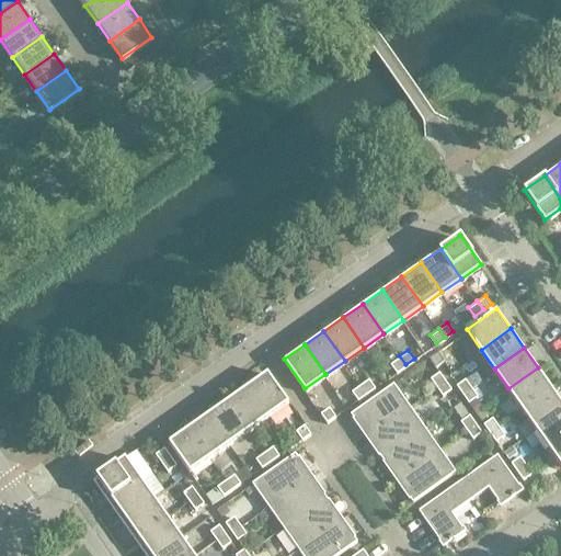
[(444,359),(437,350),(430,355),(435,364),(444,359)]
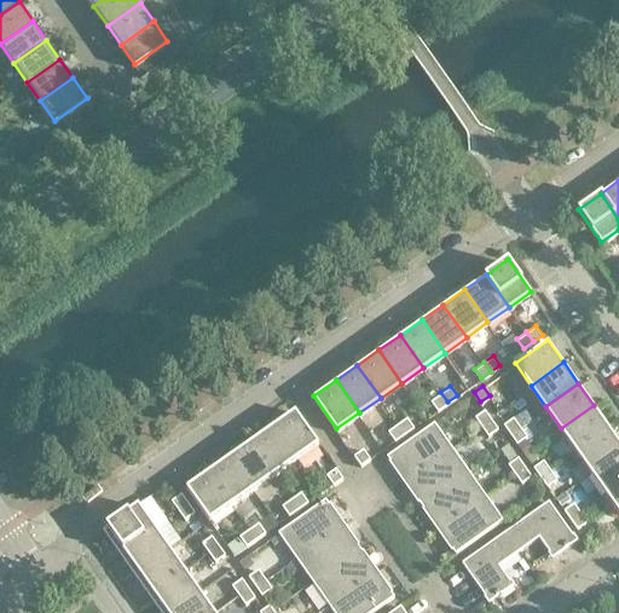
[(447,402),(440,392),(431,399),(438,409),(447,402)]
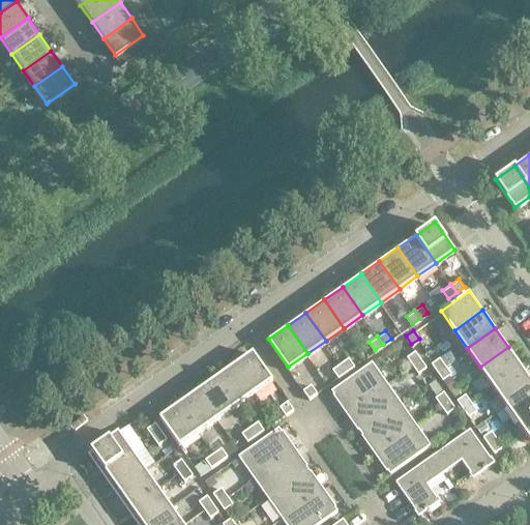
[(521,365),(508,347),(480,367),(493,385),(521,365)]
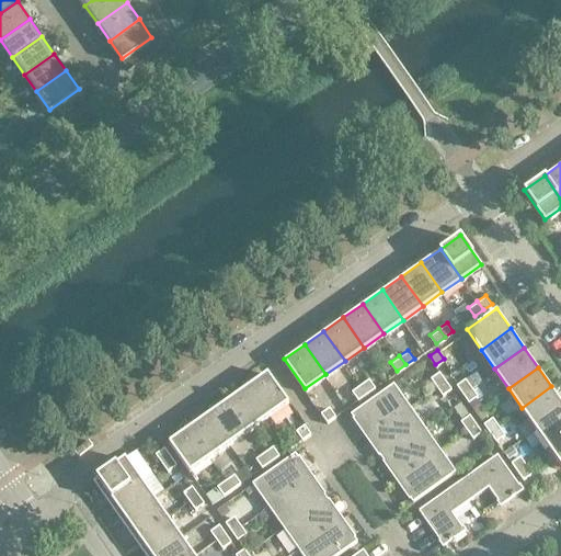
[(445,378),(439,370),(431,375),(437,384),(445,378)]
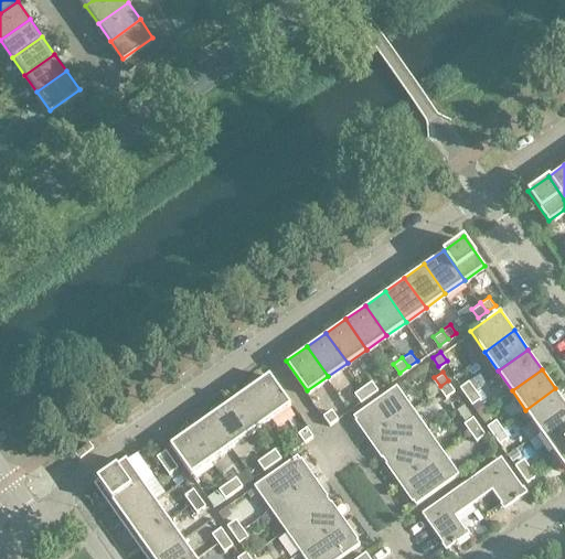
[(290,402),(269,373),(248,387),(270,417),(290,402)]
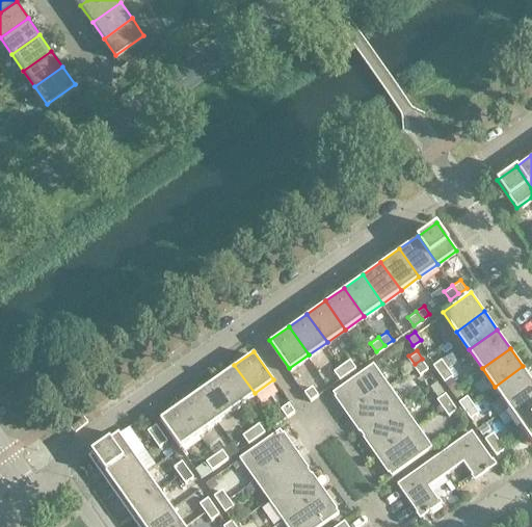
[(442,357),(433,363),(439,371),(447,365),(442,357)]
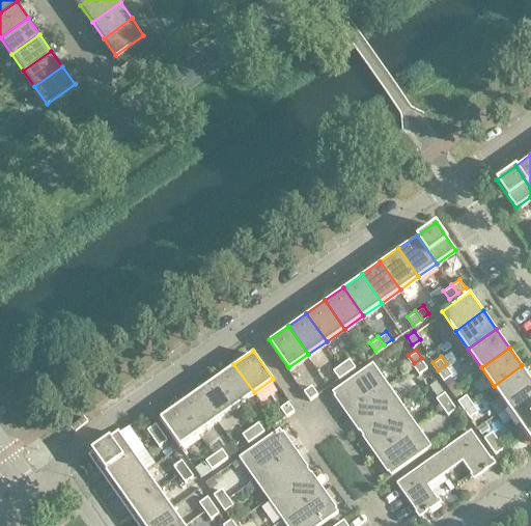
[(350,357),(341,362),(347,370),(355,365),(350,357)]
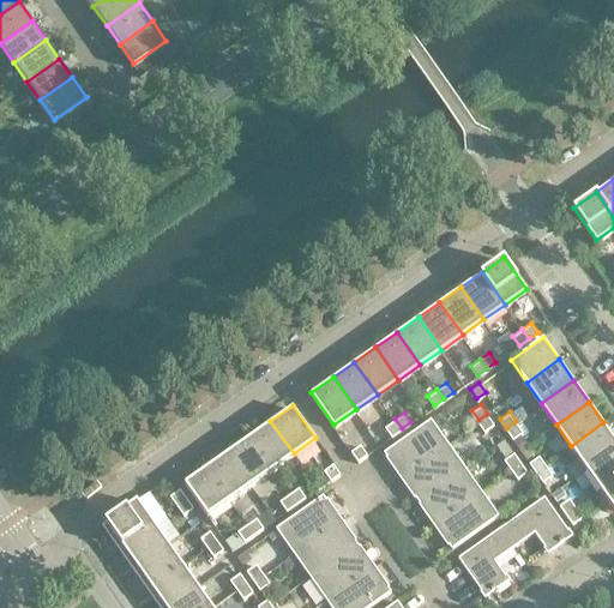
[(494,423),(487,414),(479,420),(485,429),(494,423)]
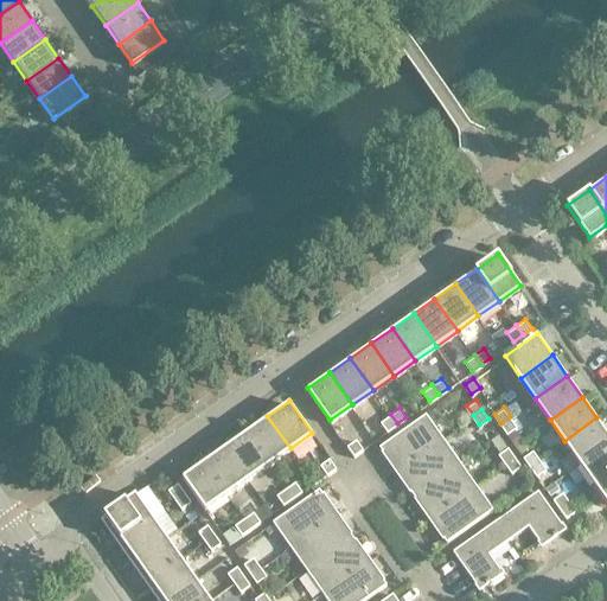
[(442,436),(426,411),(379,445),(391,461),(395,459),(400,466),(442,436)]
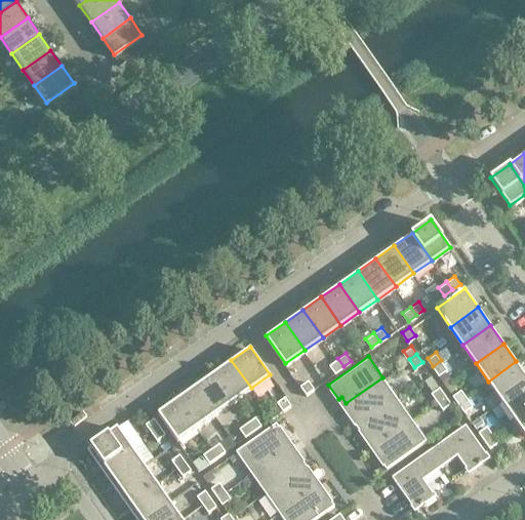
[(344,366),(337,358),(329,364),(335,372),(344,366)]
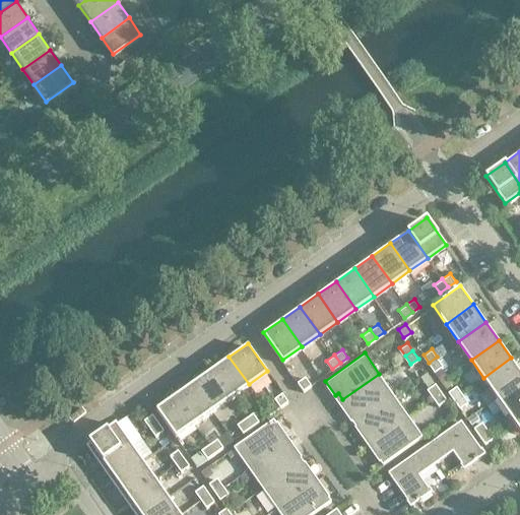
[(249,384),(229,357),(211,369),(231,397),(249,384)]
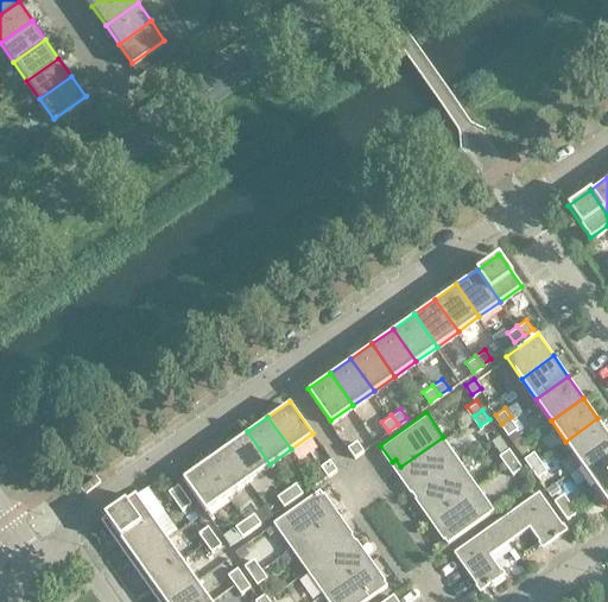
[(518,426),(511,417),(501,424),(508,433),(518,426)]
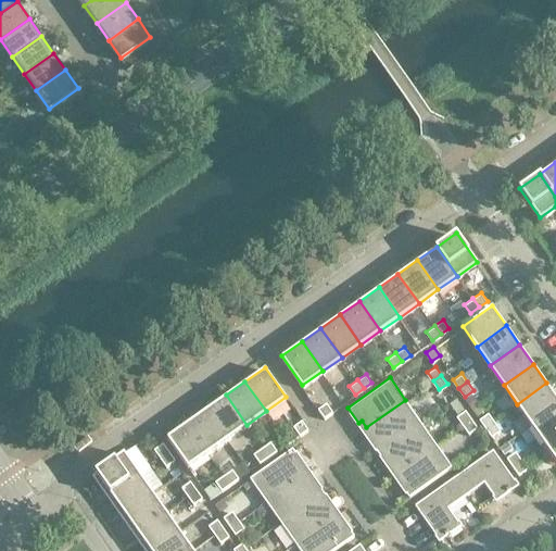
[(555,404),(555,396),(546,383),(517,404),(531,423),(555,404)]
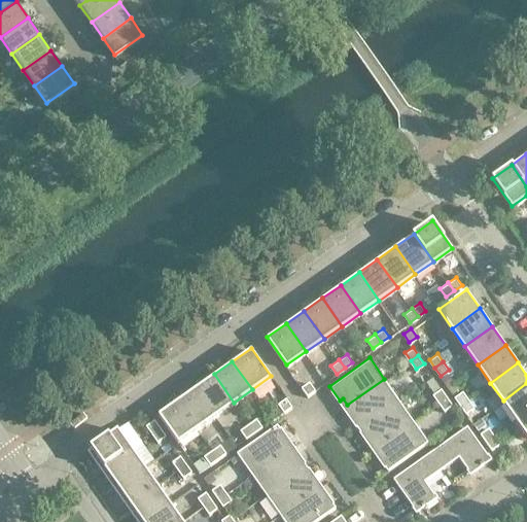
[(234,403),(214,374),(196,387),(215,415),(234,403)]
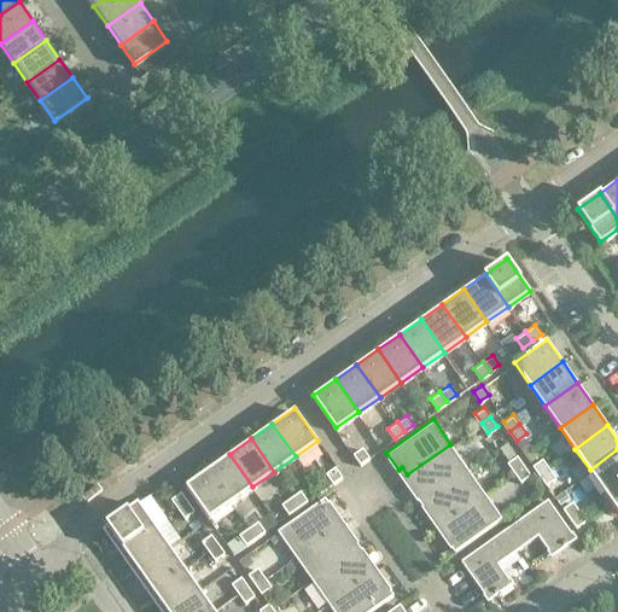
[(467,467),(450,444),(407,474),(413,482),(409,485),(420,501),(467,467)]
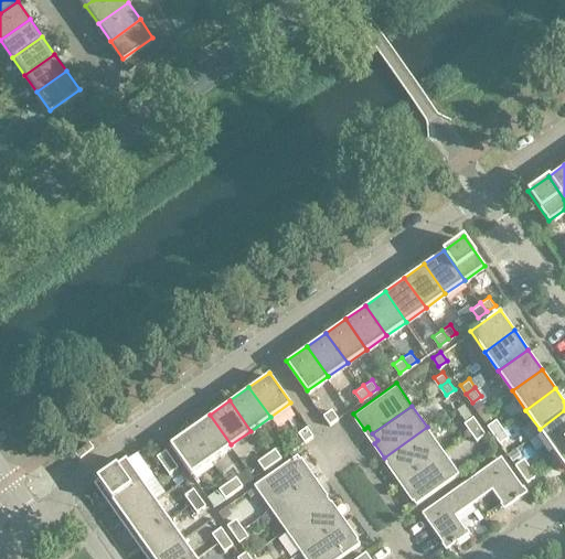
[(323,414),(329,422),(338,416),(331,407),(323,414)]
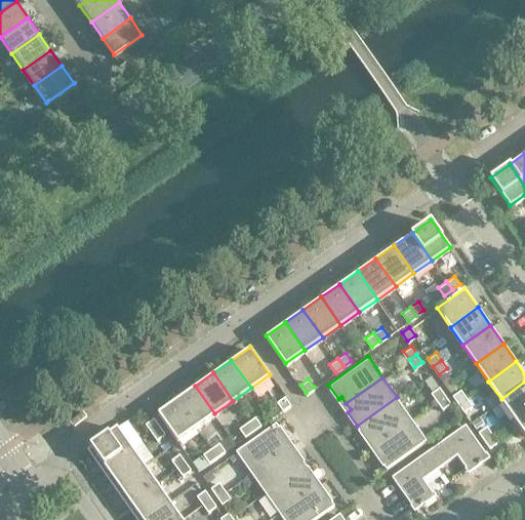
[(524,409),(524,382),(501,399),(514,417),(524,409)]
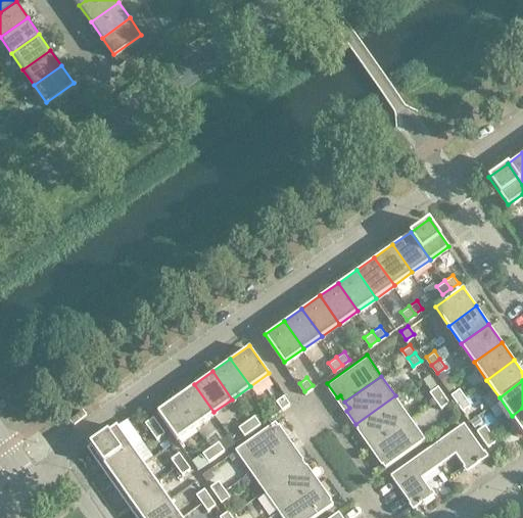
[(214,412),(194,384),(176,396),(196,425),(214,412)]
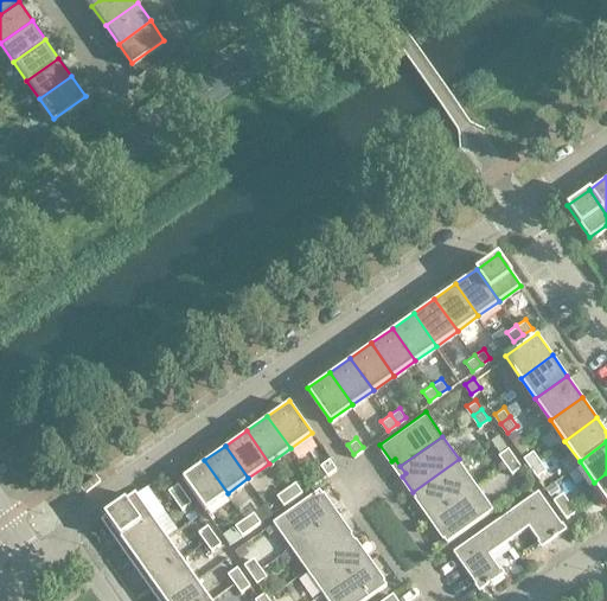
[(515,455),(508,446),(499,453),(505,461),(515,455)]
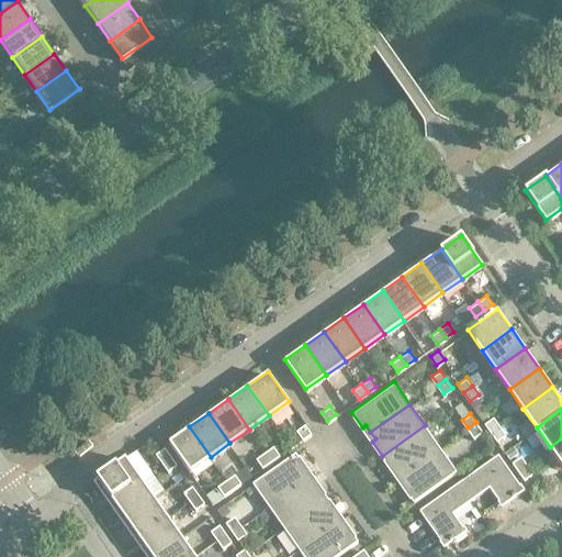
[(493,416),(484,422),(491,431),(499,425),(493,416)]
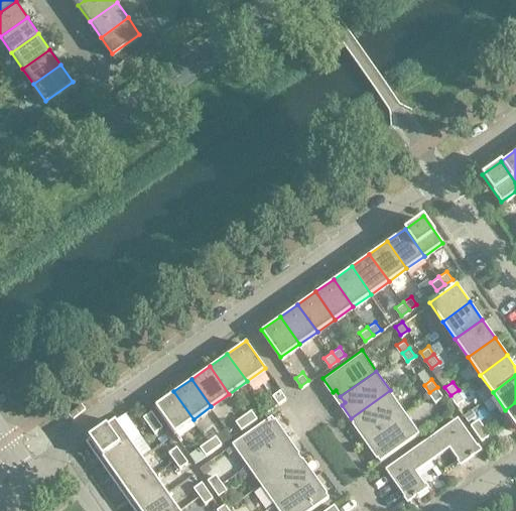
[(442,395),(437,387),(429,392),(434,400),(442,395)]
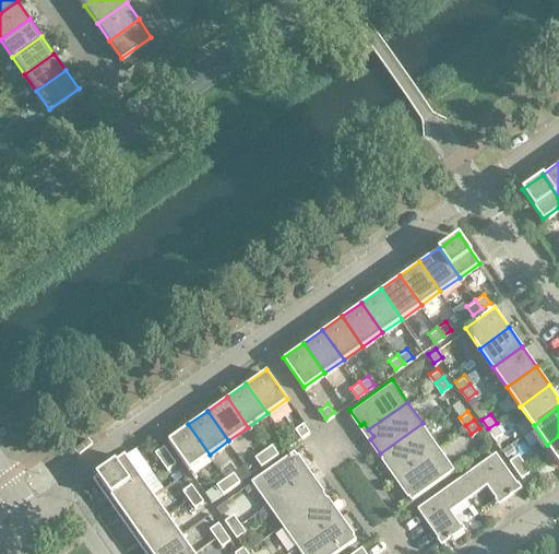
[(295,427),(301,436),(309,429),(304,421),(295,427)]
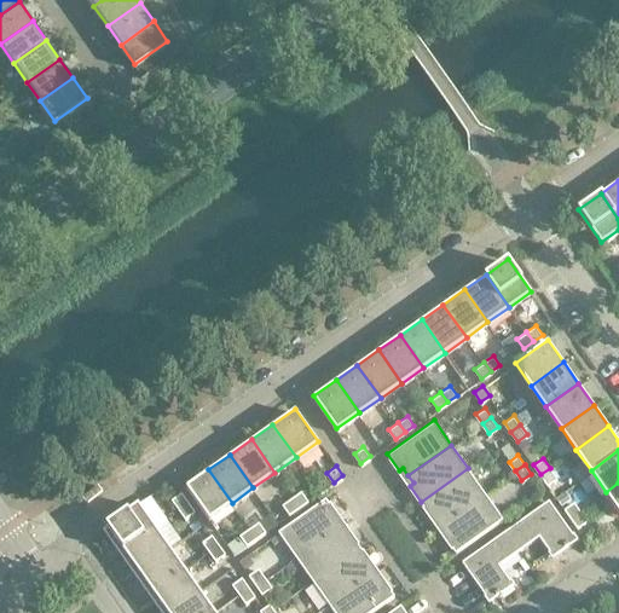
[(485,492),(468,468),(421,502),(432,518),(437,515),(441,522),(485,492)]
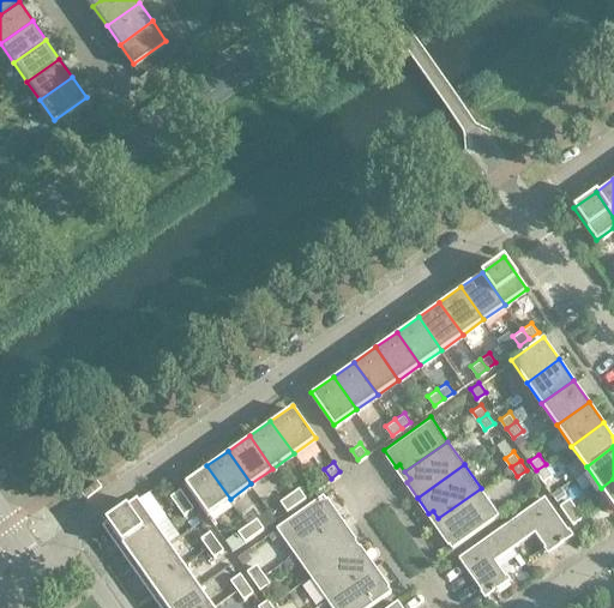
[(552,473),(546,464),(536,470),(542,480),(552,473)]
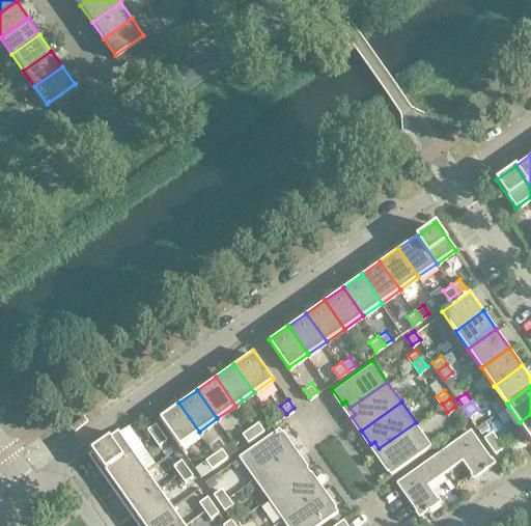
[(199,432),(178,403),(160,417),(179,445),(199,432)]
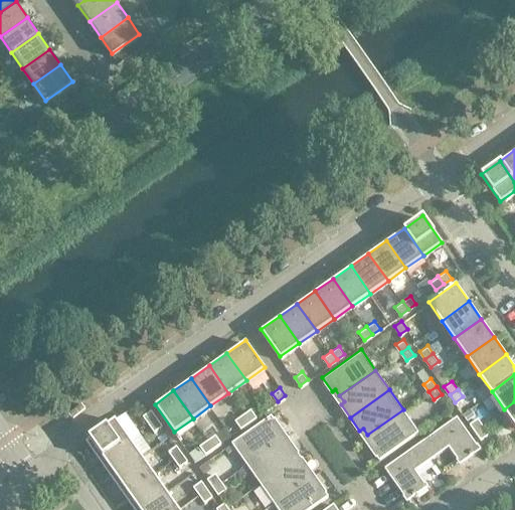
[(514,401),(504,409),(514,425),(514,401)]
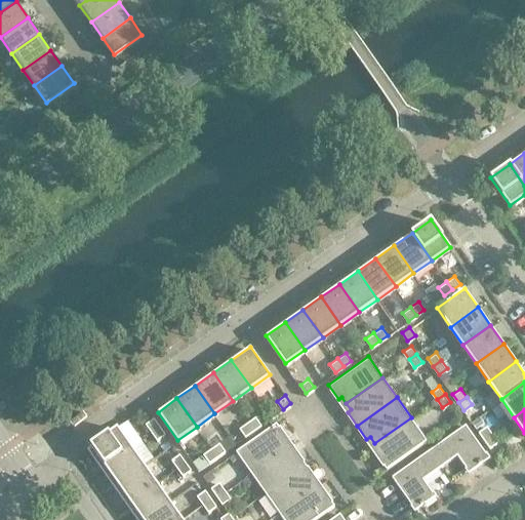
[(255,415),(247,422),(253,430),(261,425),(255,415)]
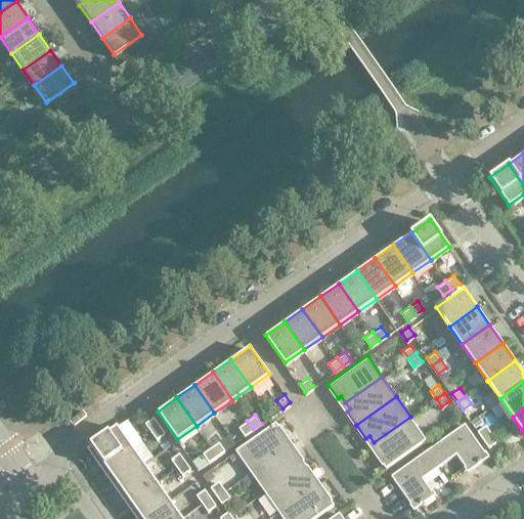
[(478,415),(471,420),(475,425),(482,420),(478,415)]
